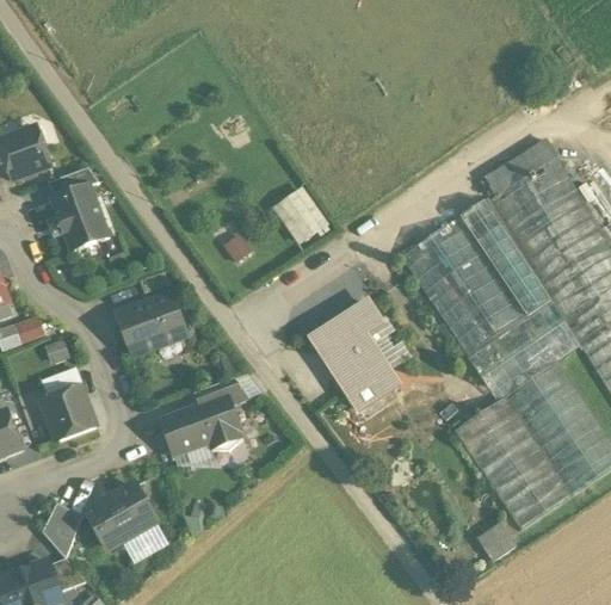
[(37,124),(0,139),(0,148),(5,161),(12,179),(53,165),(37,124)]
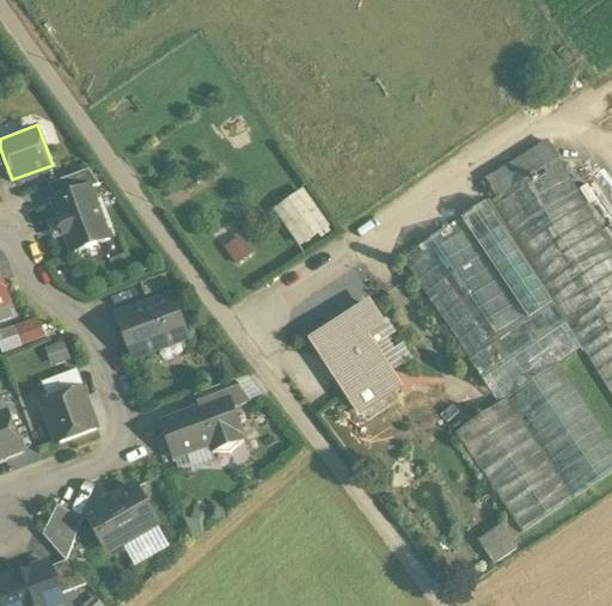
[(497,197),(561,157),(546,134),(484,176),(497,197)]
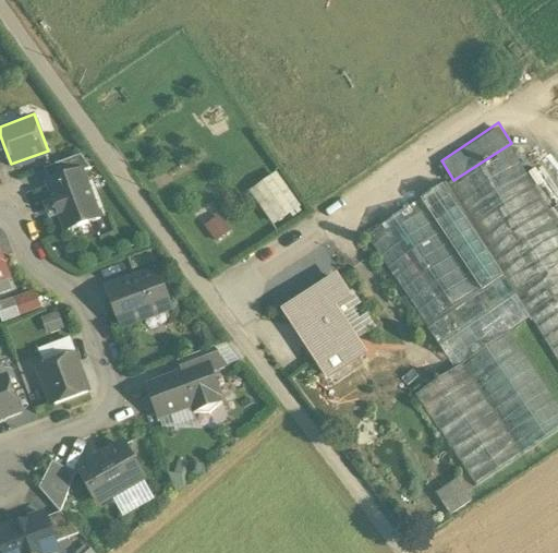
[(414,392),(474,484),(557,430),(557,405),(508,328),(529,315),(557,361),(557,219),(511,143),(453,180),(368,235),(455,367),(414,392)]
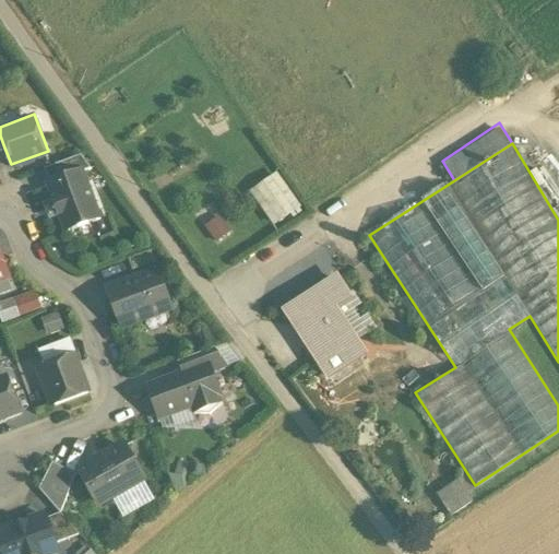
[(81,152),(44,166),(49,180),(82,168),(83,169),(91,166),(81,152)]
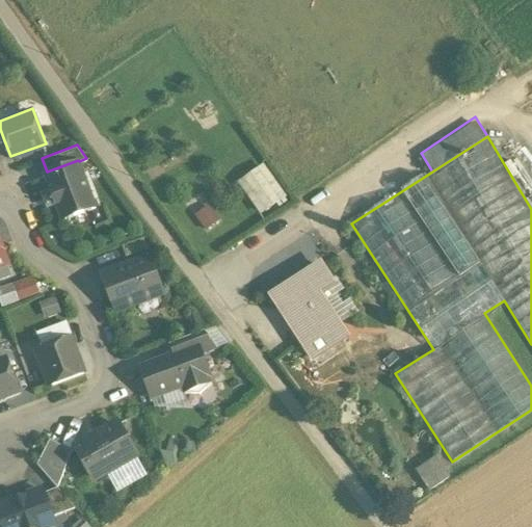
[(241,176),(264,210),(291,192),(268,158),(241,176)]
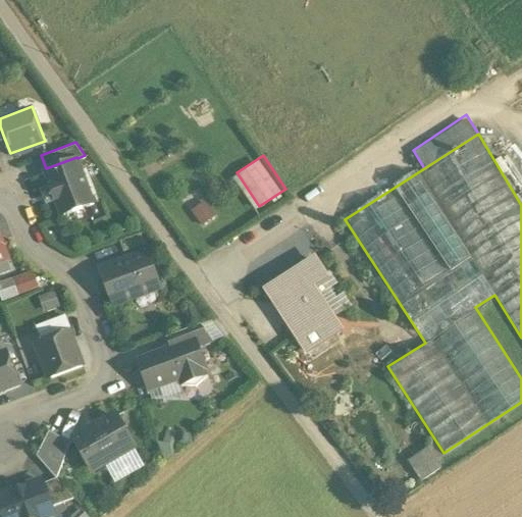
[(77,158),(76,157),(46,168),(44,169),(50,185),(41,188),(46,201),(55,198),(61,213),(93,201),(77,158)]
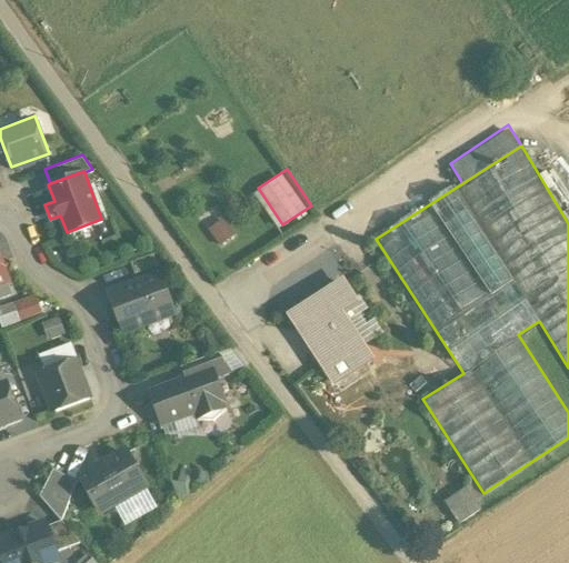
[(225,242),(240,230),(227,213),(211,225),(225,242)]
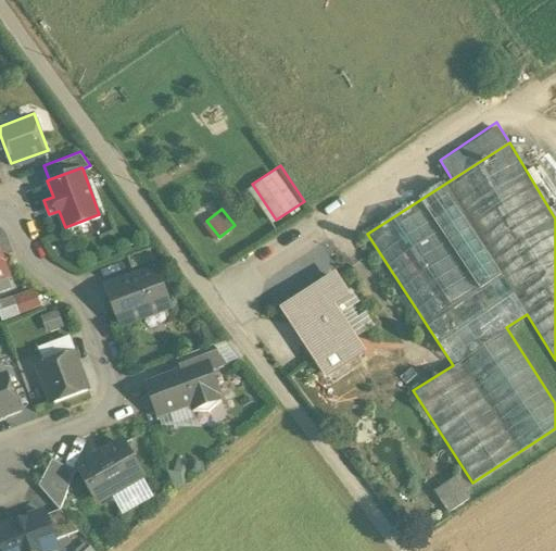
[(158,262),(102,283),(121,328),(175,307),(158,262)]
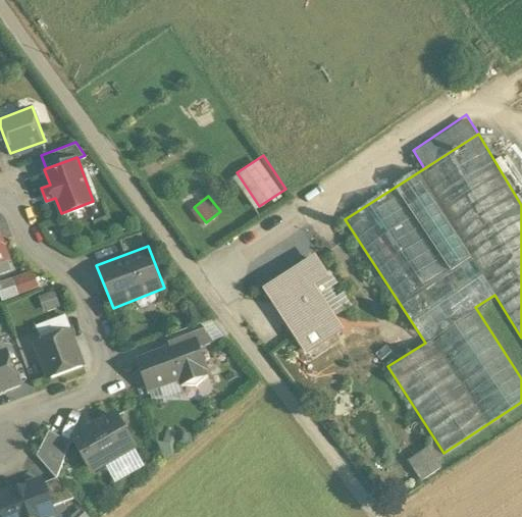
[(269,286),(309,347),(343,325),(314,282),(328,273),(316,255),(269,286)]
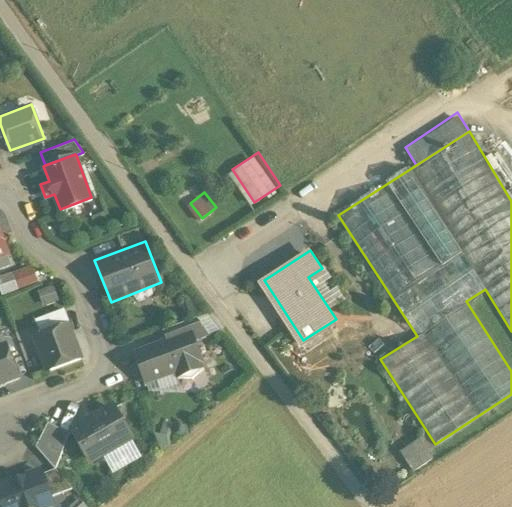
[(0,273),(0,274),(6,291),(43,278),(37,261),(0,273)]
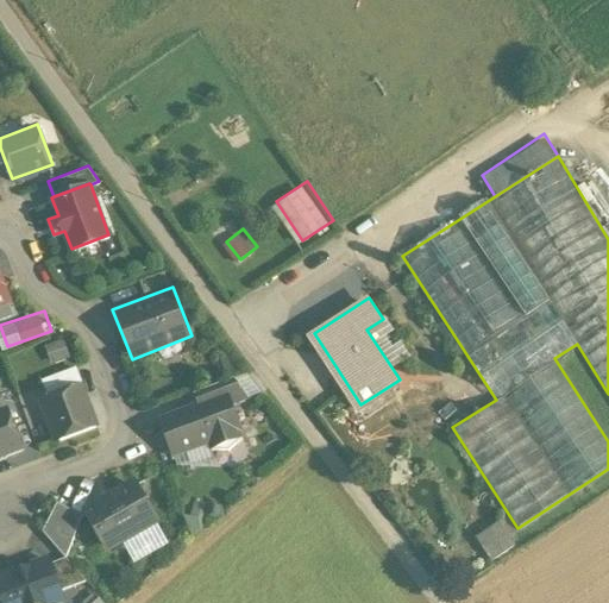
[(63,338),(49,343),(55,359),(69,355),(63,338)]
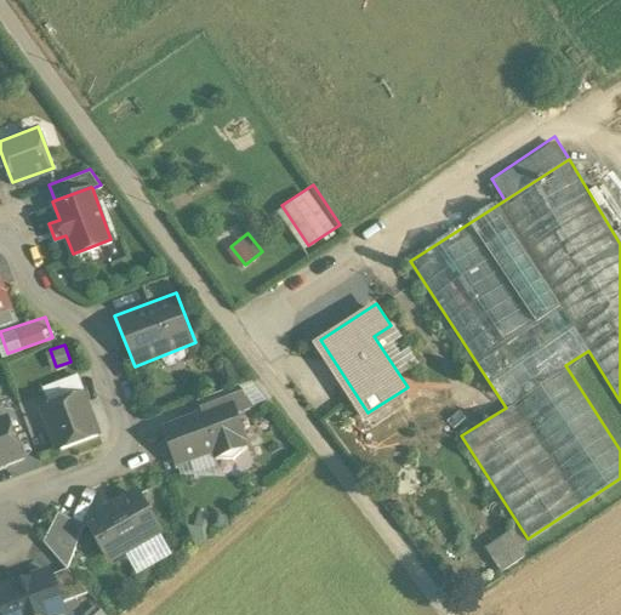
[(218,379),(206,365),(195,375),(208,388),(218,379)]
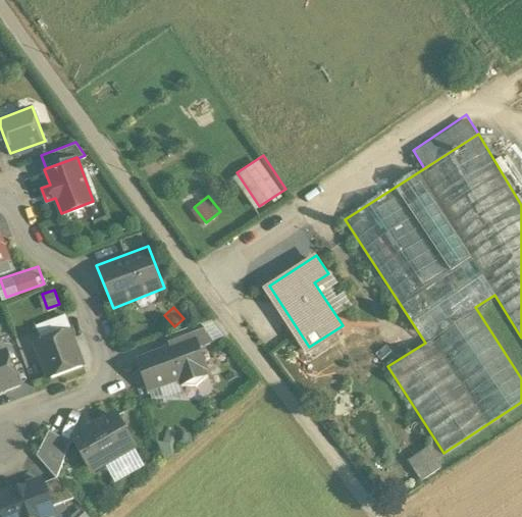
[(63,313),(36,324),(42,339),(69,328),(63,313)]
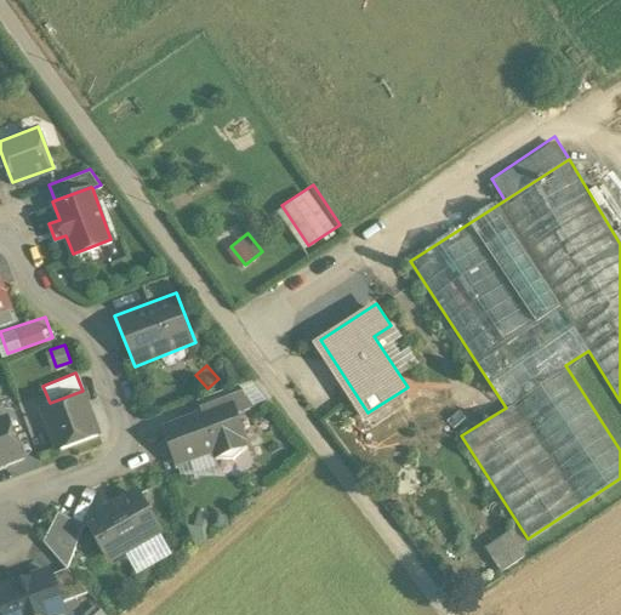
[(238,383),(197,398),(201,411),(231,402),(234,411),(254,404),(238,383)]
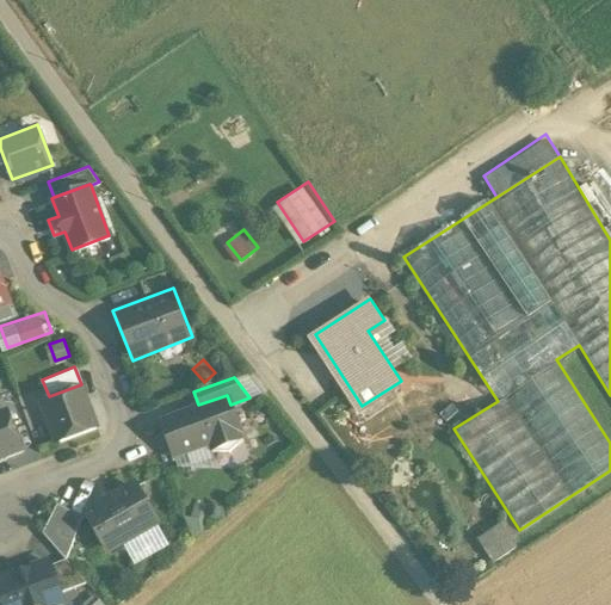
[(49,396),(42,400),(56,440),(96,425),(81,384),(49,396)]
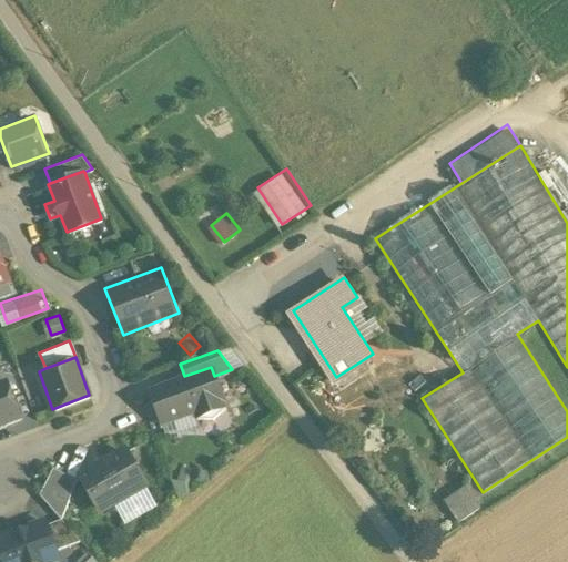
[(184,376),(176,379),(175,382),(178,390),(170,392),(168,386),(163,385),(151,389),(163,421),(194,409),(198,418),(214,418),(225,407),(214,376),(211,367),(184,376)]
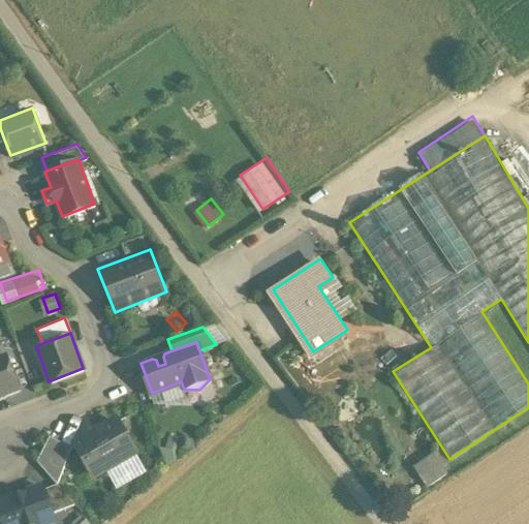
[(0,394),(19,388),(6,353),(0,356),(0,394)]
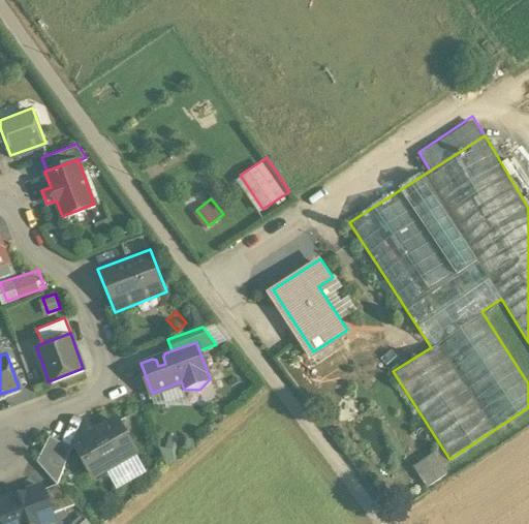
[(117,420),(76,442),(94,473),(107,466),(111,467),(115,467),(119,464),(120,461),(121,459),(134,451),(117,420)]
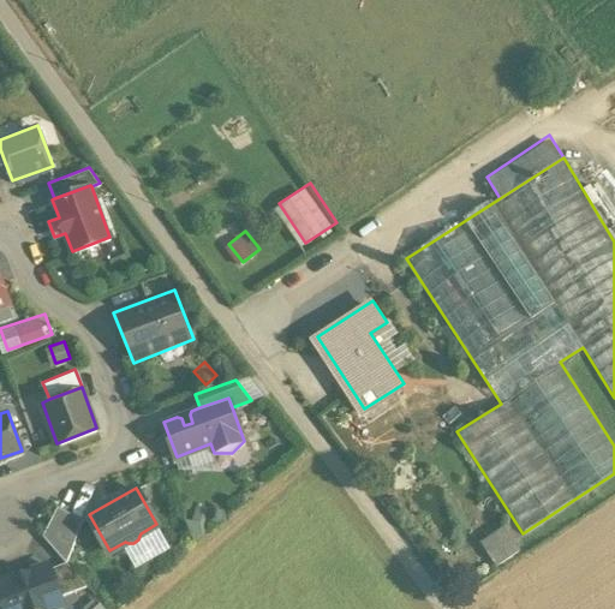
[(481,541),(496,565),(520,549),(505,525),(481,541)]
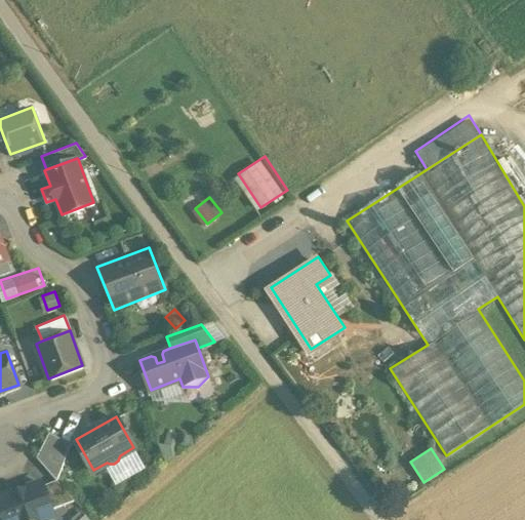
[(42,475),(0,491),(0,516),(1,519),(47,519),(58,516),(54,506),(46,482),(42,475)]
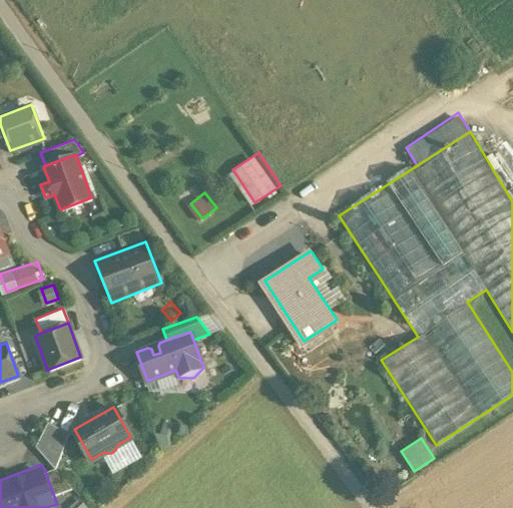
[(72,487),(55,468),(45,471),(53,494),(72,487)]
